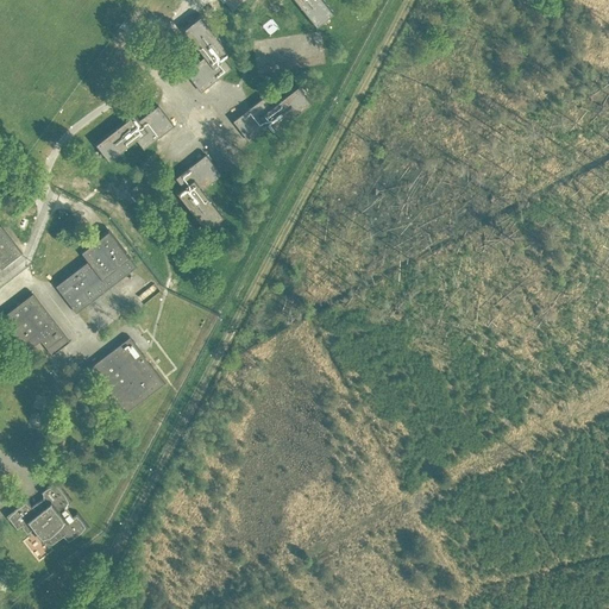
[(245,0),(223,0),(231,11),(245,0)]
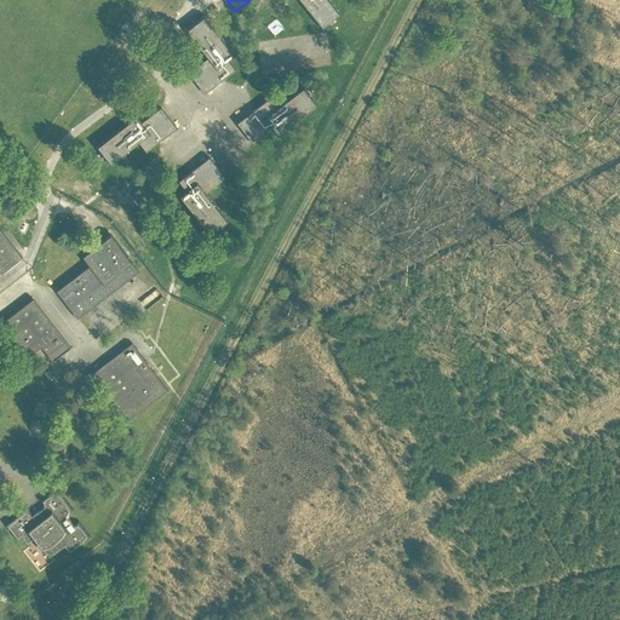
[(300,0),(322,26),(338,12),(328,0),(300,0)]
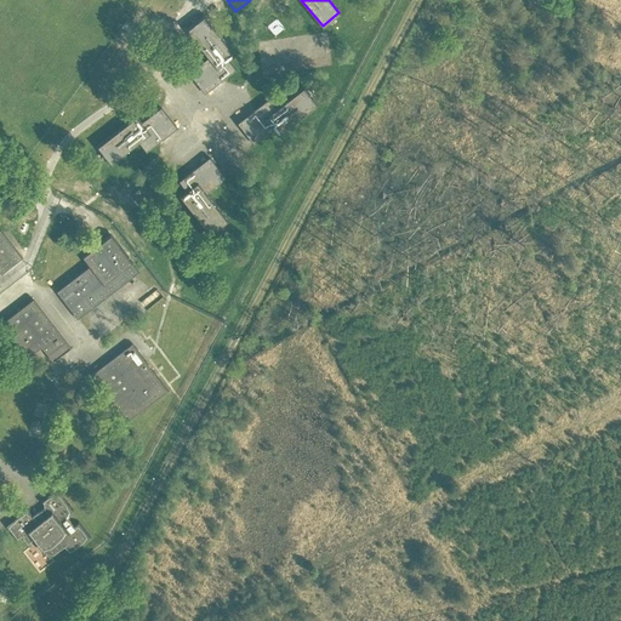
[(235,69),(227,60),(233,55),(204,16),(187,29),(209,57),(188,73),(204,93),(235,69)]
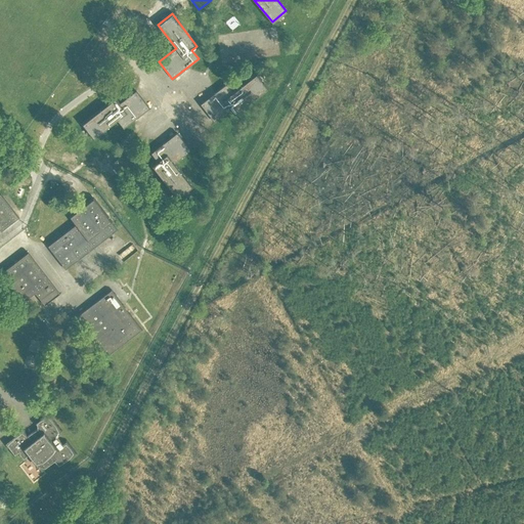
[(256,74),(232,92),(226,83),(201,103),(214,121),(230,107),(234,113),(267,88),(256,74)]
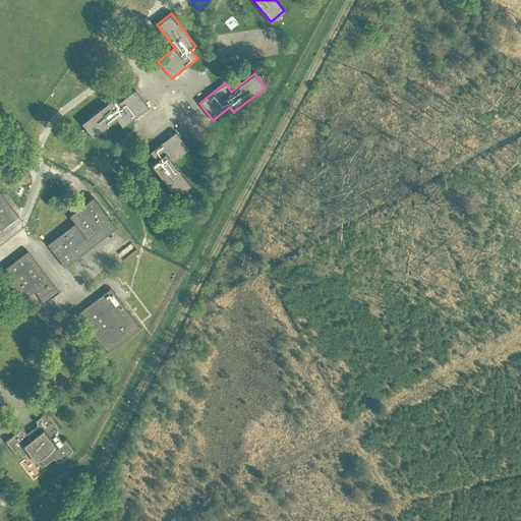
[(93,136),(116,119),(122,127),(148,107),(134,90),(118,103),(114,98),(81,122),(93,136)]
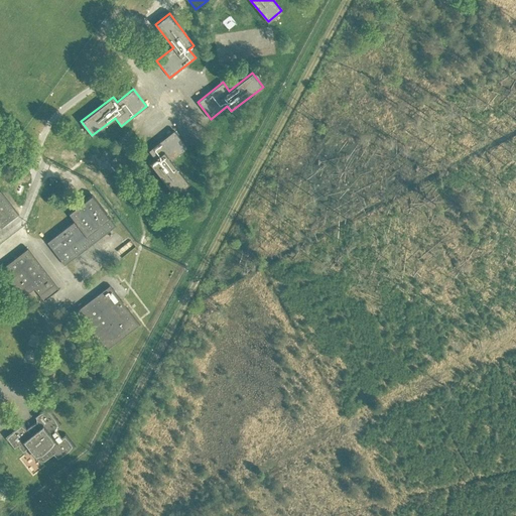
[(148,150),(155,158),(150,162),(174,194),(188,183),(170,160),(186,148),(173,130),(148,150)]
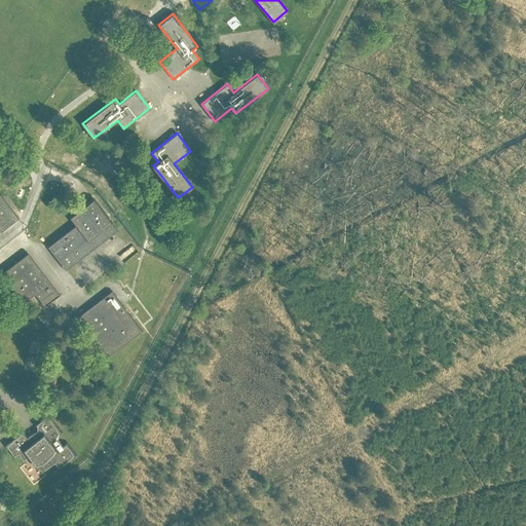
[(121,173),(128,167),(120,157),(113,162),(121,173)]
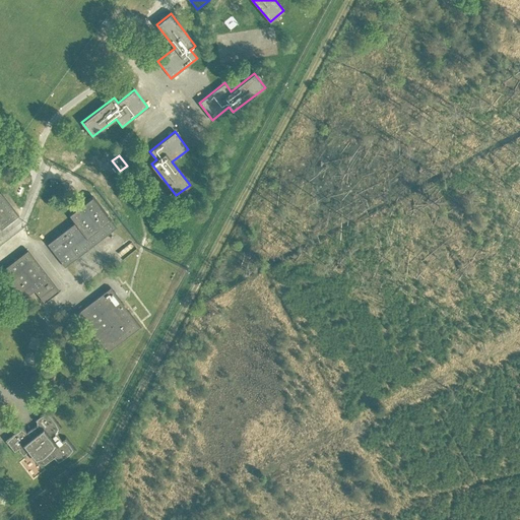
[(0,192),(0,226),(1,229),(18,215),(0,192)]
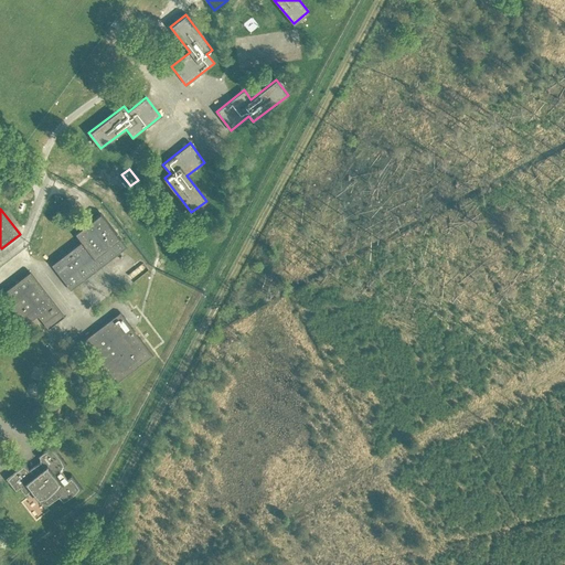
[(126,246),(119,238),(99,214),(75,233),(82,241),(52,265),(70,289),(126,246)]
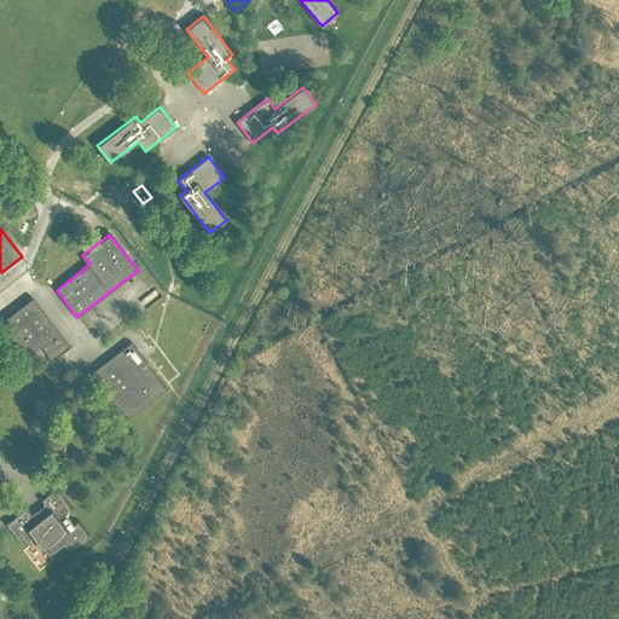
[(33,298),(0,322),(0,328),(23,359),(41,346),(52,360),(70,346),(33,298)]
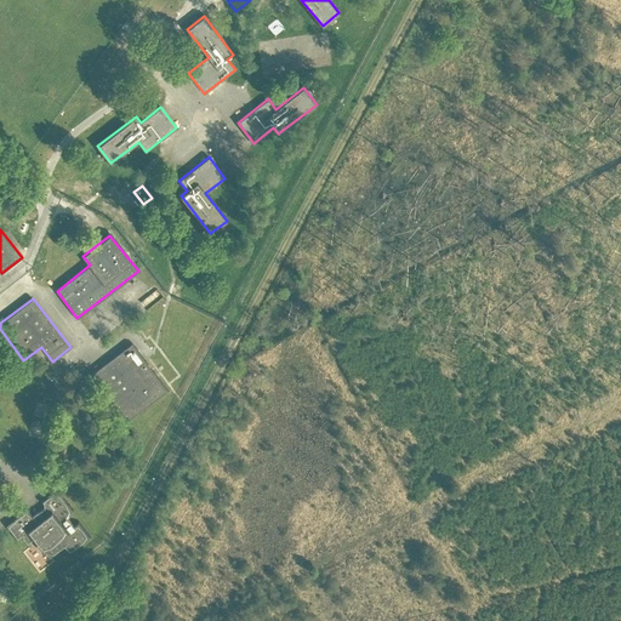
[(89,376),(124,423),(166,391),(131,345),(89,376)]
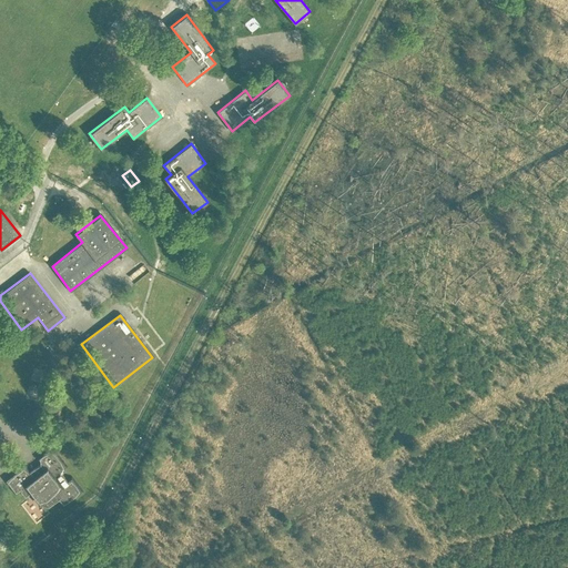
[(62,406),(54,404),(50,417),(59,419),(62,406)]
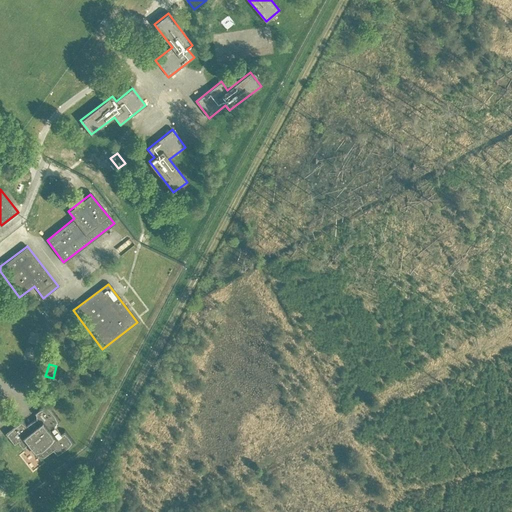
[(27,445),(28,444),(36,454),(40,459),(52,450),(56,456),(73,443),(64,431),(60,434),(54,425),(59,421),(46,404),(34,414),(37,417),(26,426),(21,420),(5,433),(14,445),(17,442),(22,448),(27,445)]
